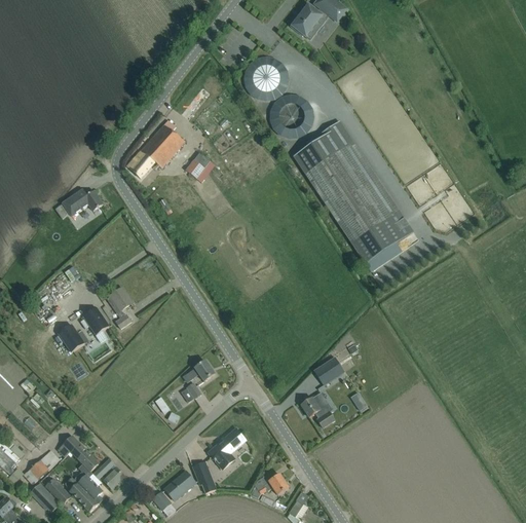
[(296,17),(290,25),(302,35),(303,33),(310,38),(326,17),(329,13),(337,20),(346,7),(336,0),(316,0),(314,2),(322,7),(317,11),(308,4),(298,19),(296,17)]
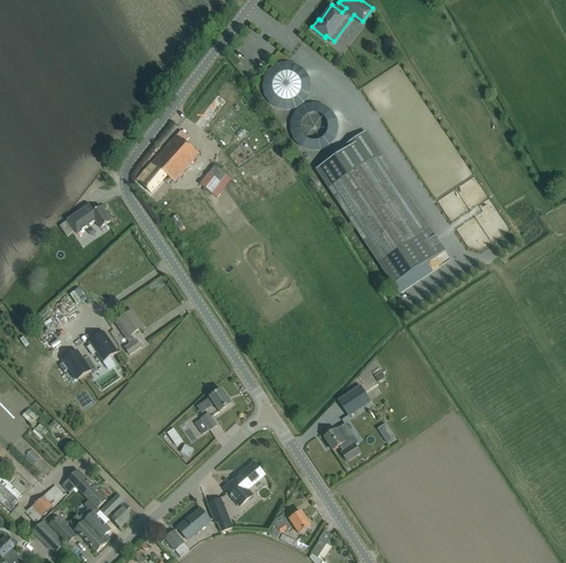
[(327,186),(378,261),(392,283),(444,248),(430,227),(379,152),(365,129),(342,145),(344,148),(315,167),(327,186)]
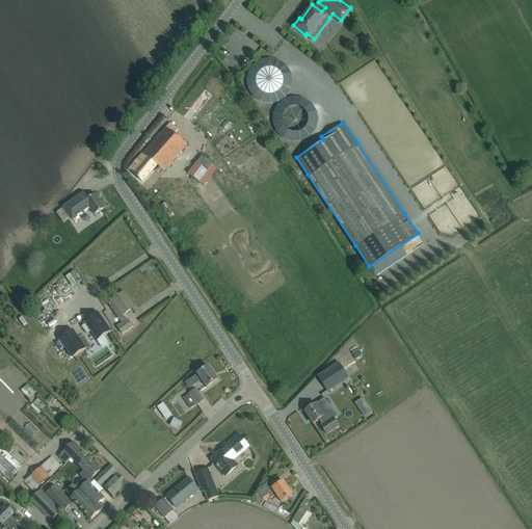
[(185,142),(174,132),(165,125),(128,166),(141,179),(156,163),(162,168),(185,142)]
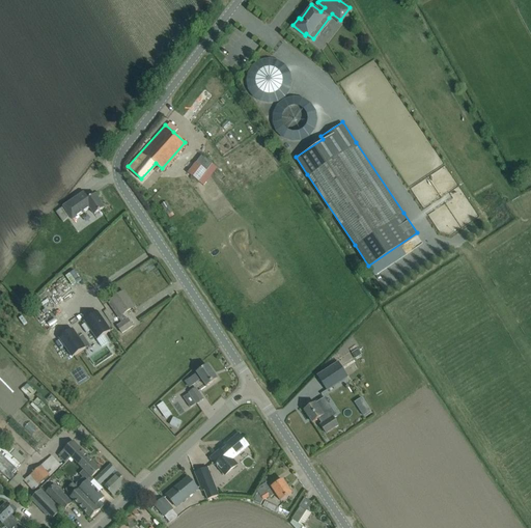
[(188,171),(199,179),(213,161),(201,153),(188,171)]
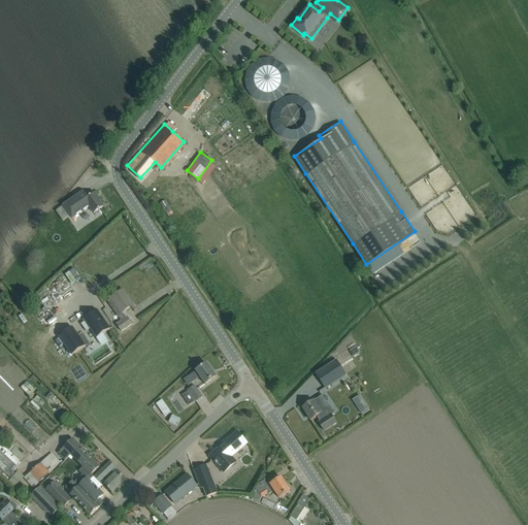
[(279,194),(287,198),(290,194),(283,190),(279,194)]
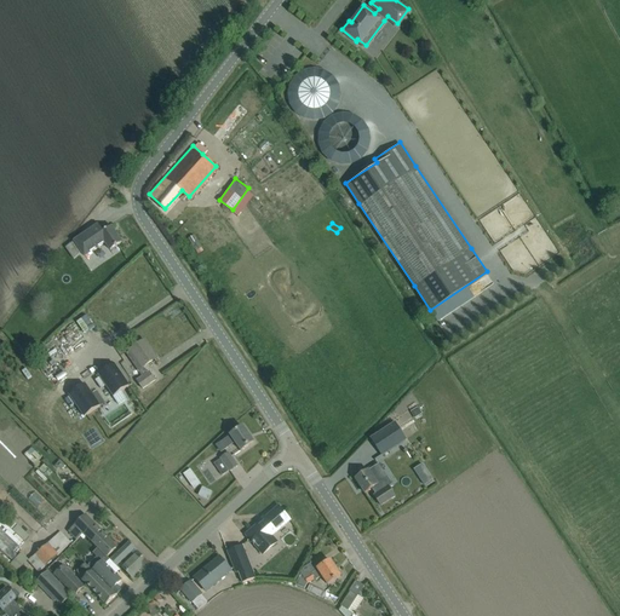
[(95,224),(85,230),(74,237),(85,253),(104,240),(110,247),(121,240),(110,224),(99,230),(95,224)]
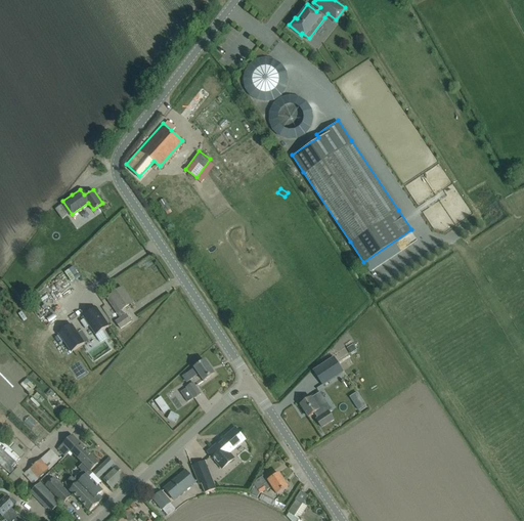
[(61,216),(69,211),(62,202),(54,207),(61,216)]
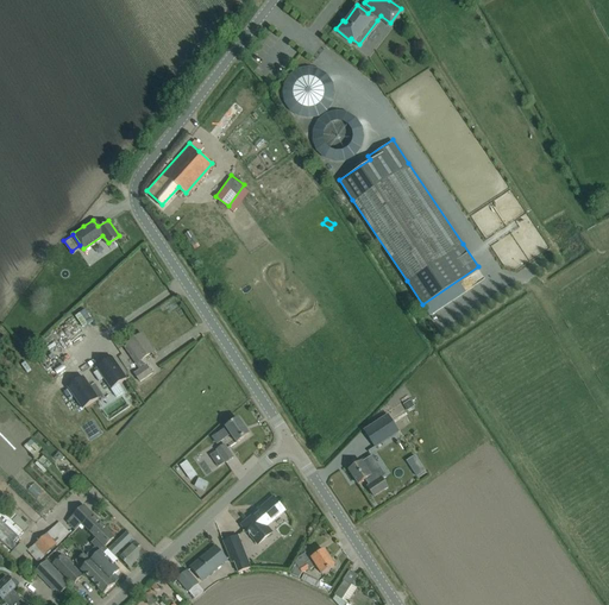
[(43,294),(33,284),(26,291),(36,301),(43,294)]
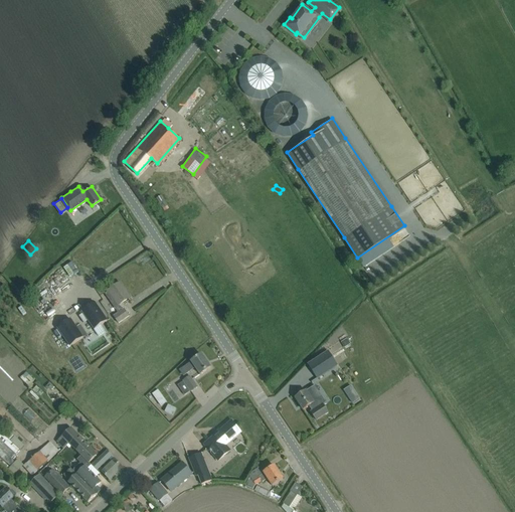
[(109,289),(105,291),(110,299),(118,311),(114,314),(118,321),(120,319),(129,314),(124,307),(122,308),(119,302),(130,295),(120,281),(112,287),(109,289)]
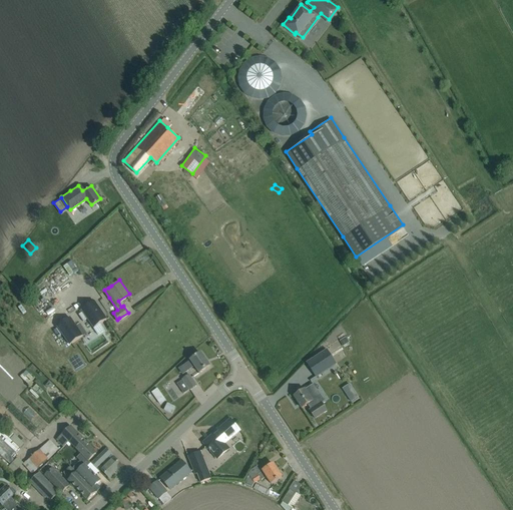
[(80,308),(93,326),(106,317),(94,299),(80,308)]
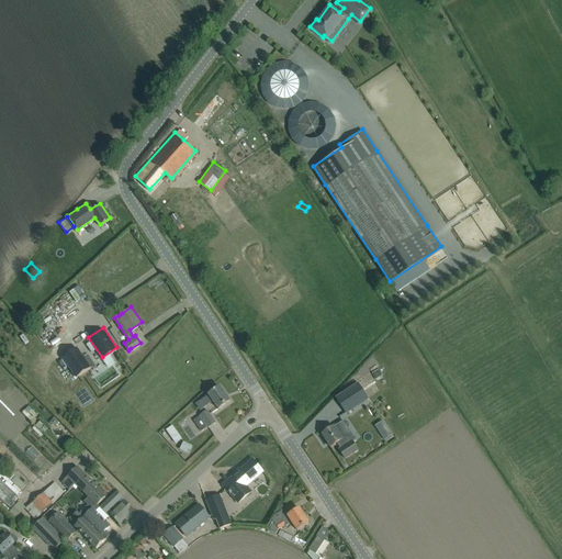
[(77,375),(90,366),(77,346),(63,355),(77,375)]
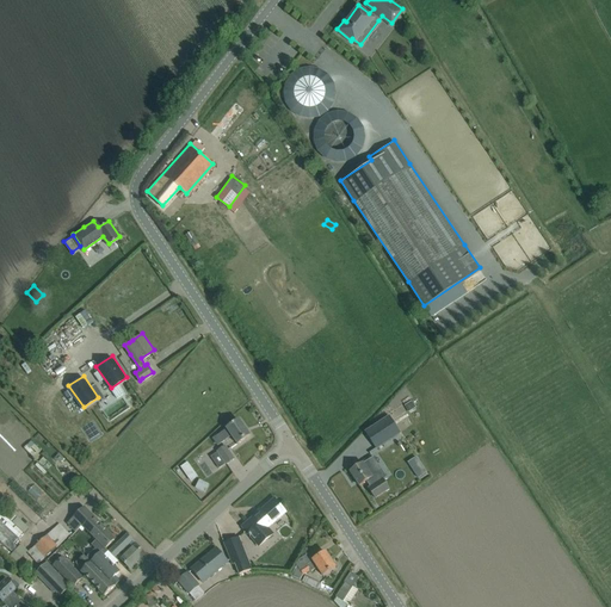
[(408,409),(415,404),(411,397),(403,402),(408,409)]
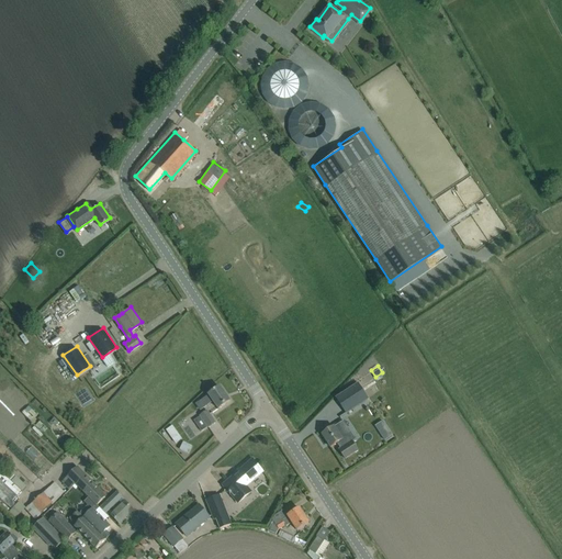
[(359,393),(349,382),(327,402),(338,413),(359,393)]
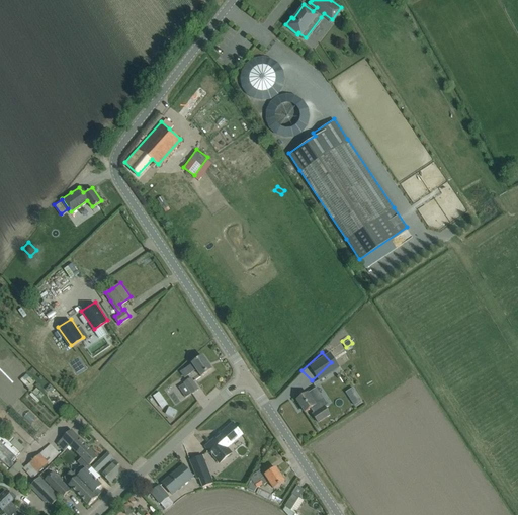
[(216,353),(210,355),(214,366),(220,364),(216,353)]
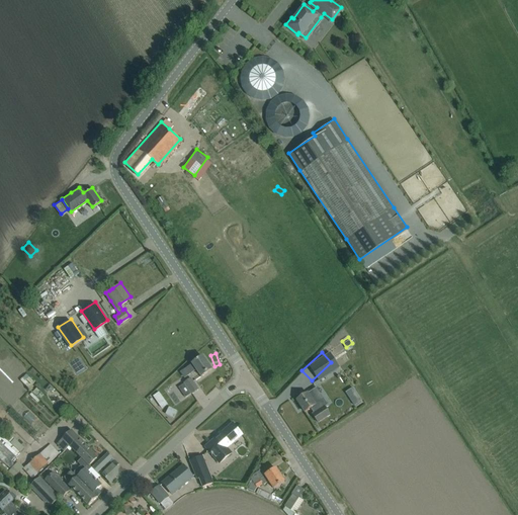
[(202,354),(194,360),(192,361),(187,365),(181,369),(184,374),(190,369),(190,370),(195,366),(201,374),(211,367),(202,354)]
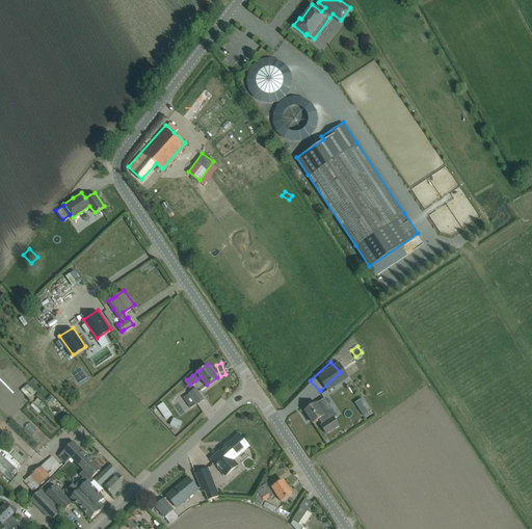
[(190,406),(196,401),(196,402),(204,397),(195,386),(189,391),(183,395),(190,406)]
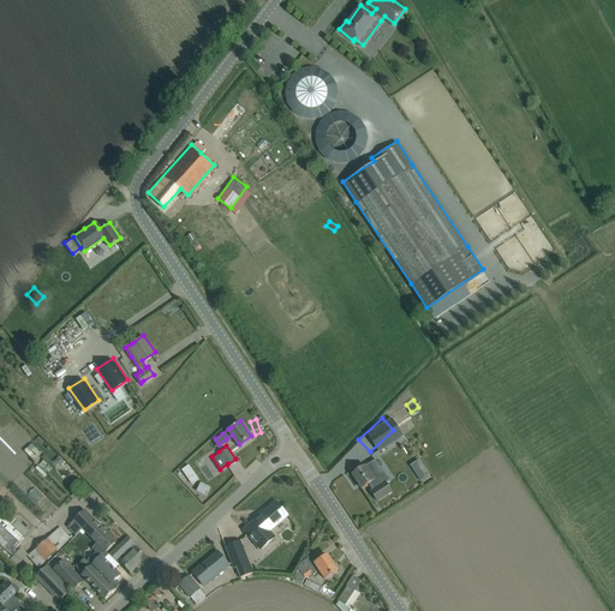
[(362,465),(352,472),(362,486),(368,481),(372,487),(370,489),(377,498),(387,491),(392,489),(384,479),(388,478),(383,471),(375,457),(365,465),(364,463),(362,465)]
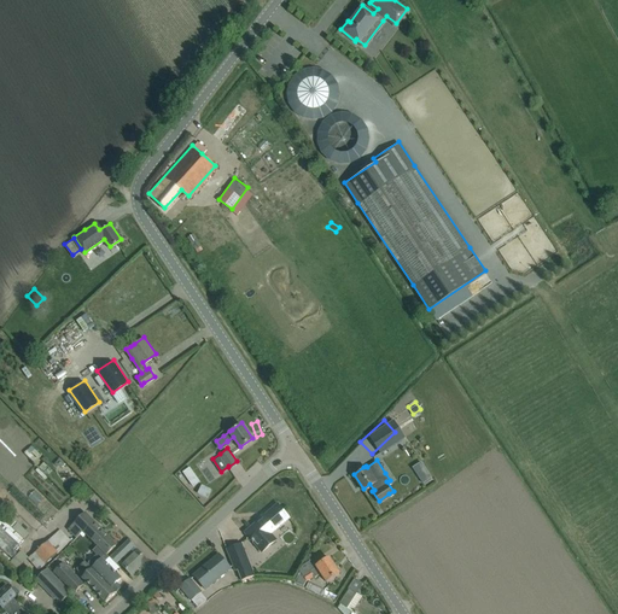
[(420,460),(413,465),(423,480),(431,475),(420,460)]
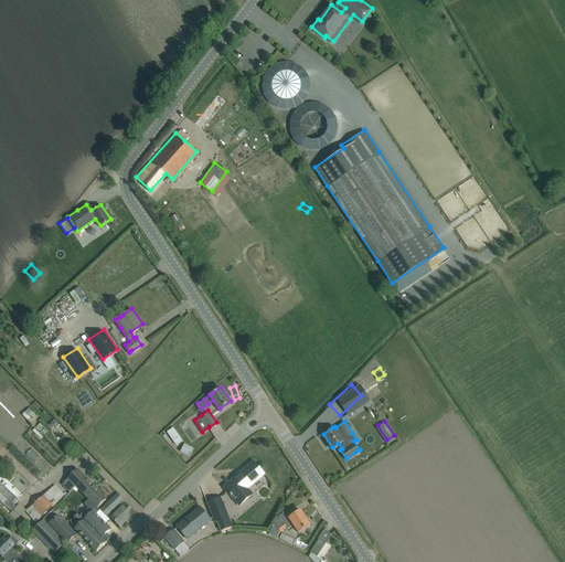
[(172,423),(168,427),(179,439),(183,435),(172,423)]
